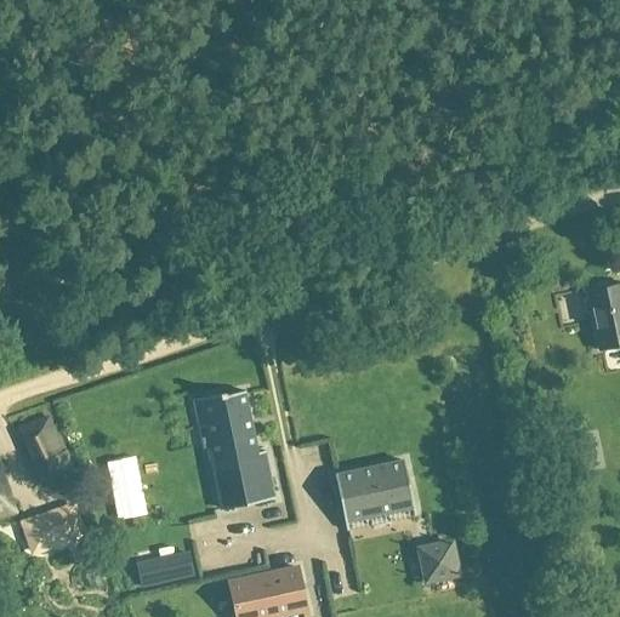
[(592,287),(587,290),(589,295),(584,300),(586,310),(592,314),(599,348),(619,343),(619,281),(610,285),(606,281),(595,284),(592,287)]
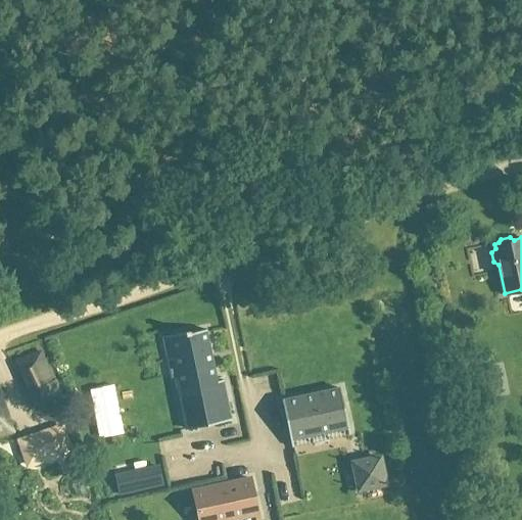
[(189,427),(233,418),(224,378),(218,379),(214,359),(210,359),(208,351),(211,351),(206,327),(191,331),(190,329),(163,334),(169,359),(181,356),(185,372),(178,373),(189,427)]
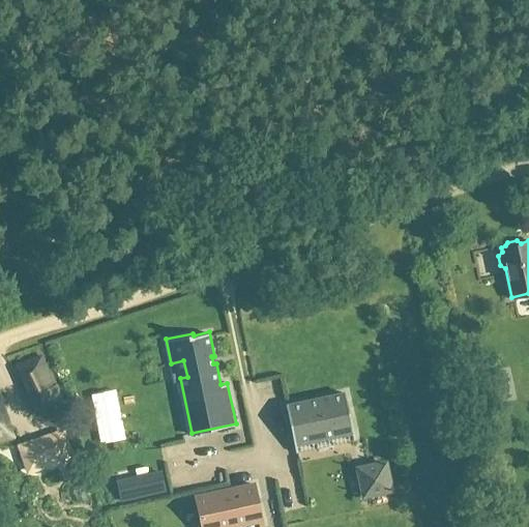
[(17,363),(37,416),(65,404),(52,368),(48,369),(42,354),(17,363)]
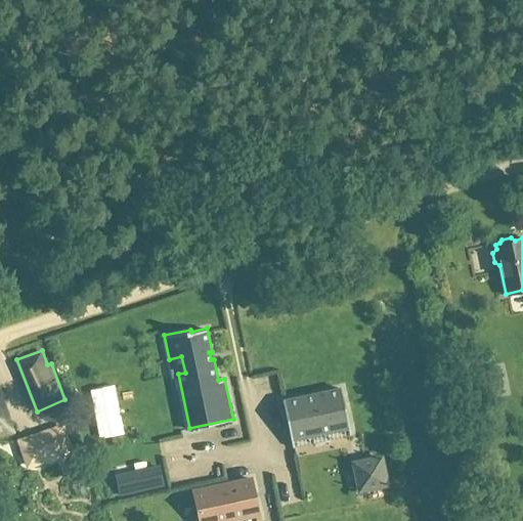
[(342,387),(284,399),(293,446),(295,445),(293,438),(336,429),(348,427),(350,434),(351,434),(350,426),(342,387)]
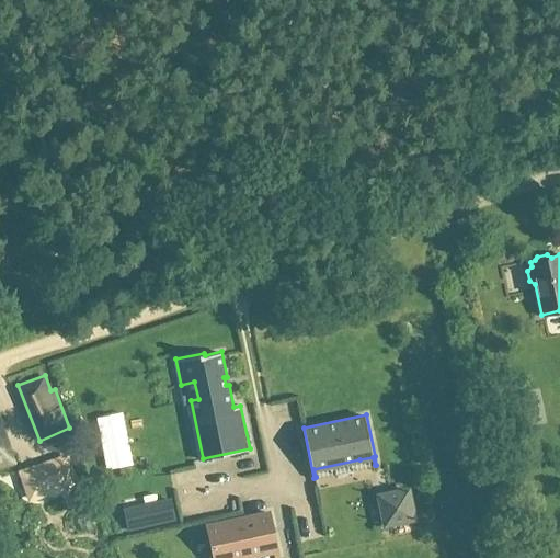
[(0,465),(14,460),(0,418),(0,465)]
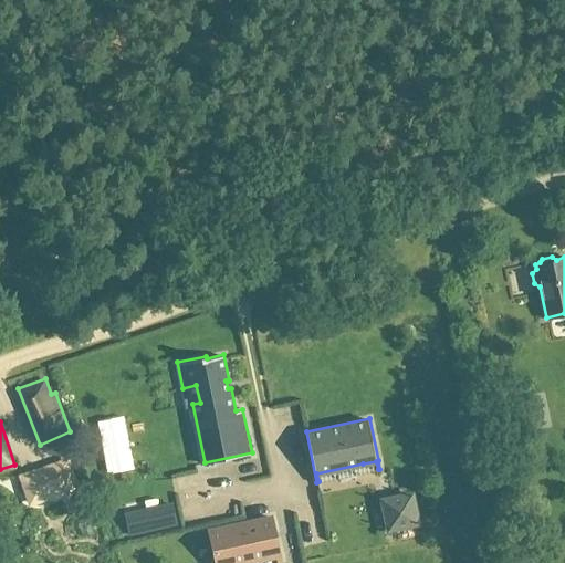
[(411,493),(397,497),(384,499),(388,521),(389,528),(418,522),(411,493)]
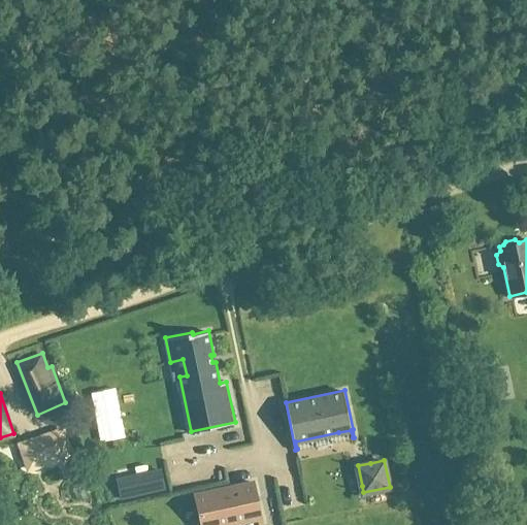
[(156,469),(142,472),(146,491),(160,488),(156,469)]
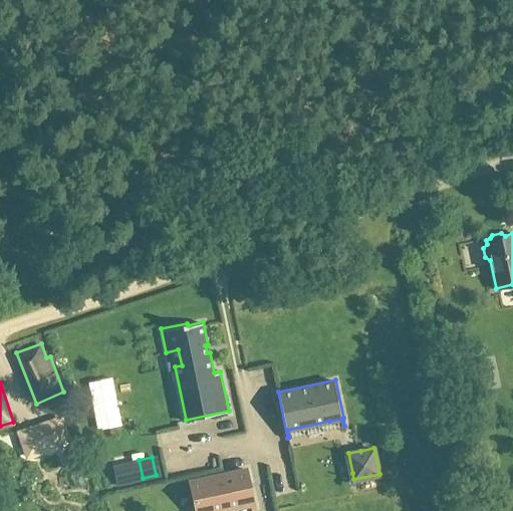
[(247,468),(191,480),(197,510),(218,510),(254,503),(255,509),(253,509),(253,510),(256,509),(247,468)]
